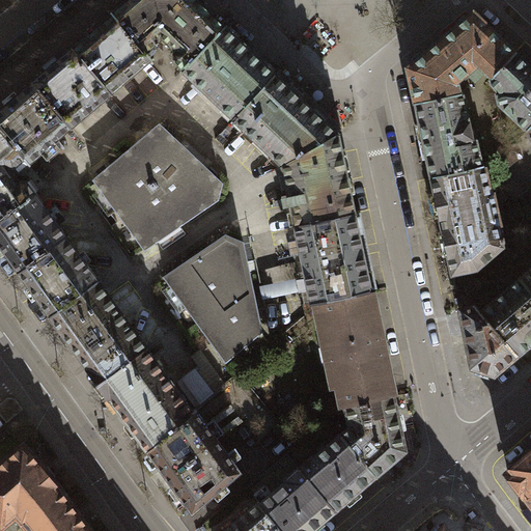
[(128,0),(112,14),(145,52),(162,37),(175,51),(170,56),(184,70),(225,27),(196,0),(128,0)]
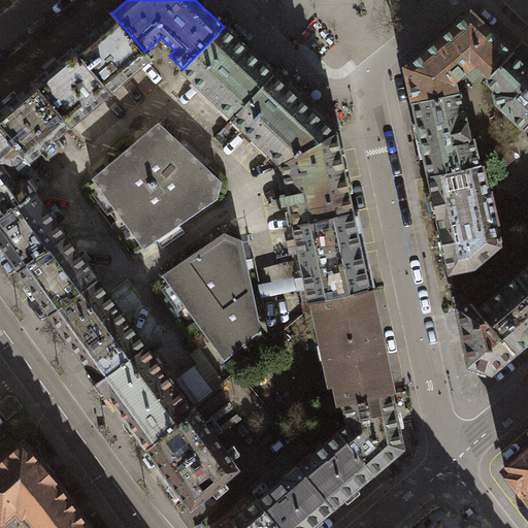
[(514,53),(471,12),(406,68),(414,103),(458,94),(456,81),(465,74),(472,81),(483,71),(490,77),(514,53)]
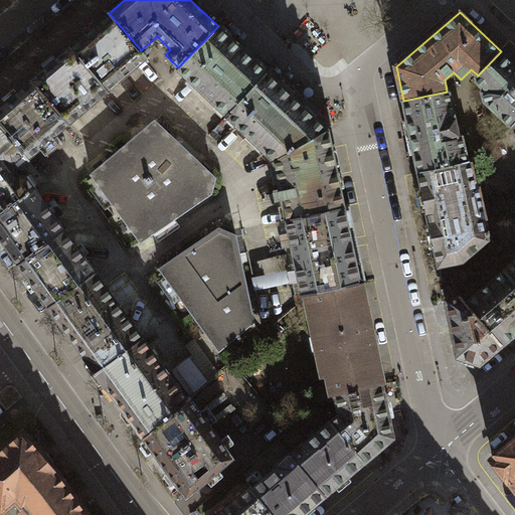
[(109,13),(69,46),(107,91),(147,57),(141,50),(109,13)]
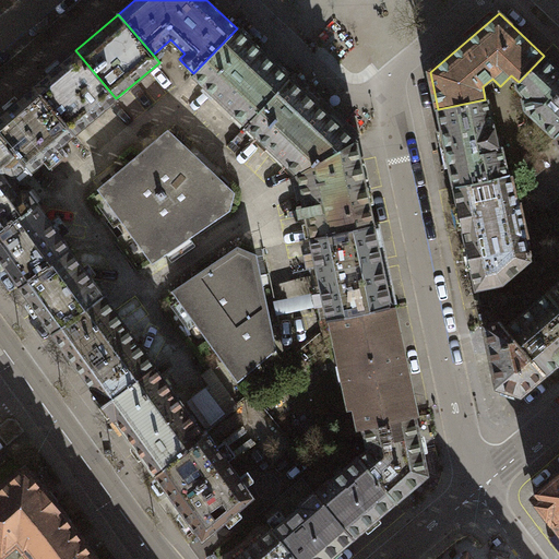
[(192,74),(246,126),(290,79),(237,28),(193,73),(192,74)]
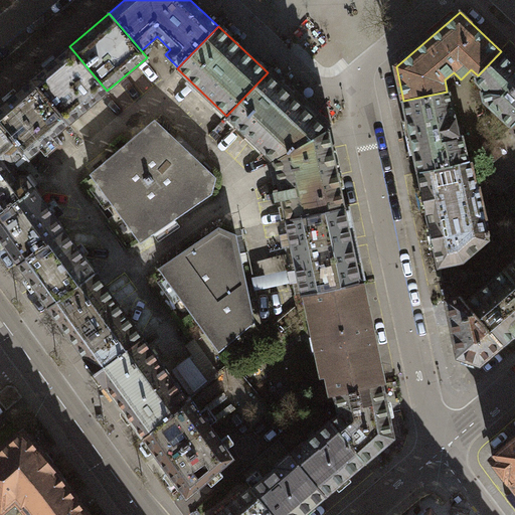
[(69,46),(30,80),(67,124),(107,91),(69,46)]
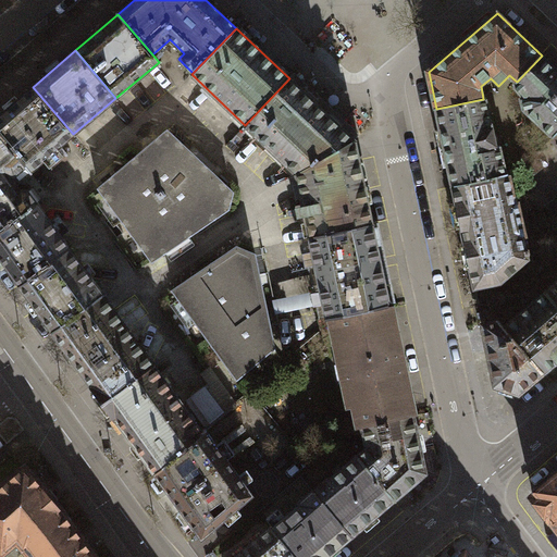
[(521,99),(524,109),(553,136),(556,132),(556,70),(542,56),(517,82),(514,85),(523,97),(521,99)]
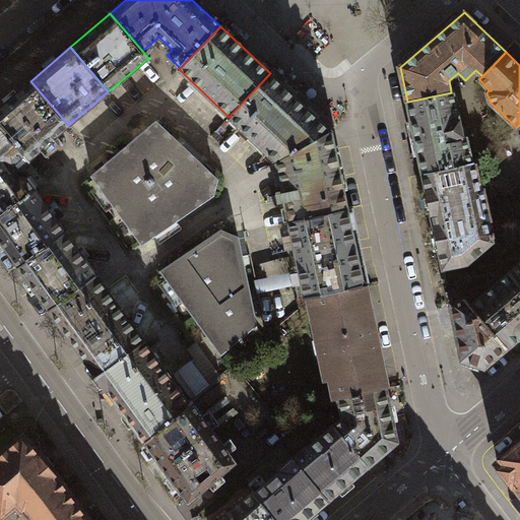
[(331,131),(270,73),(229,117),(276,161),(331,131)]
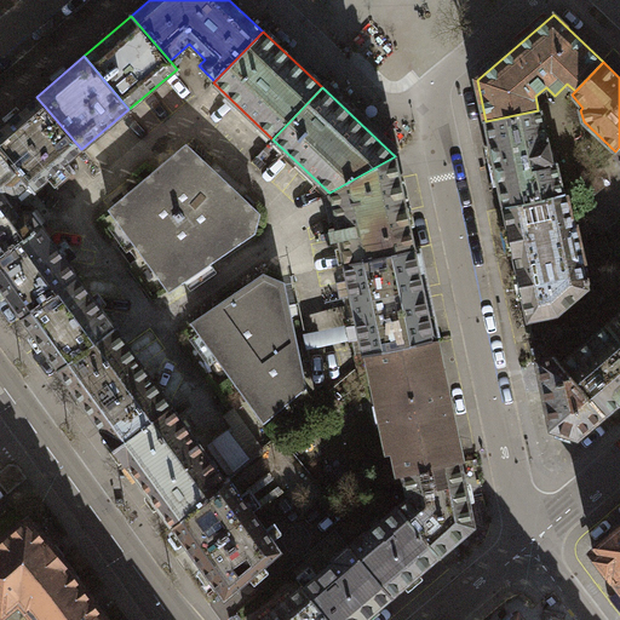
[(34,189),(81,149),(36,97),(0,127),(0,149),(29,183),(34,189)]
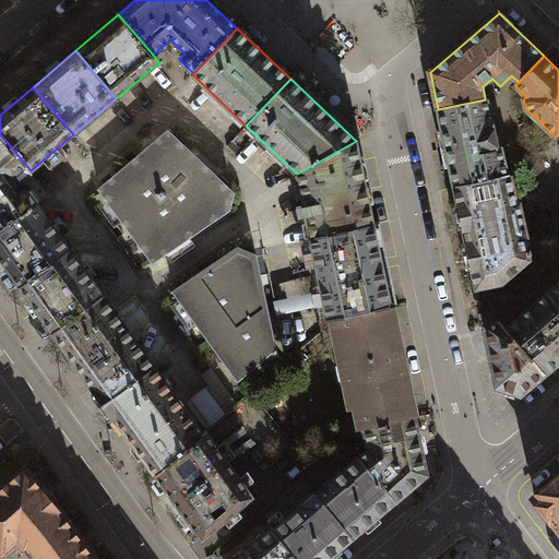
[(455,187),(508,176),(501,146),(498,147),(489,107),(488,98),(485,99),(438,109),(441,118),(455,187)]
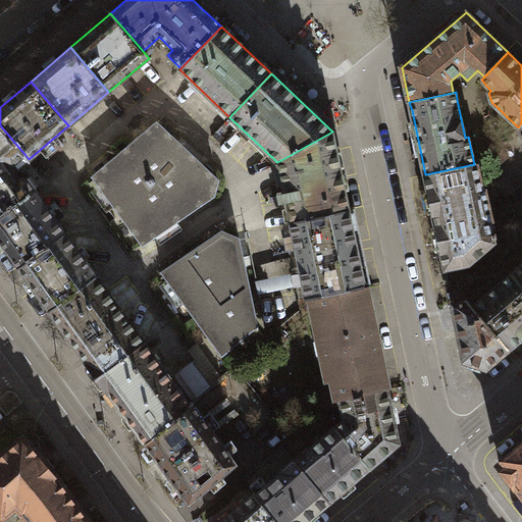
[(157,123),(93,176),(143,245),(214,197),(218,180),(157,123)]
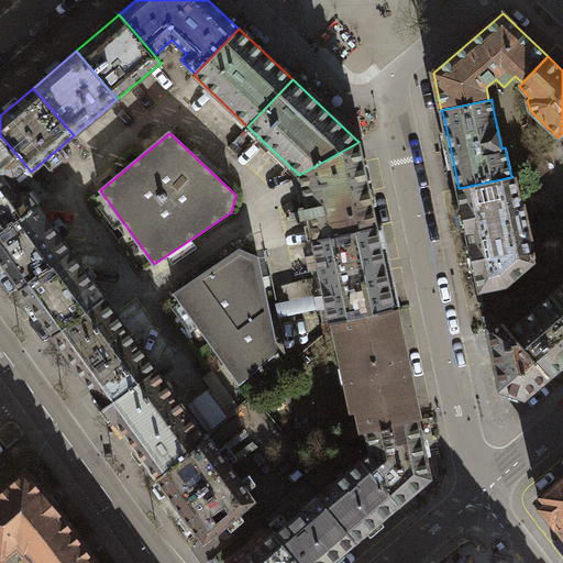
[(26,166),(0,135),(0,231),(36,205),(28,192),(21,192),(18,195),(4,177),(7,176),(14,176),(26,166)]
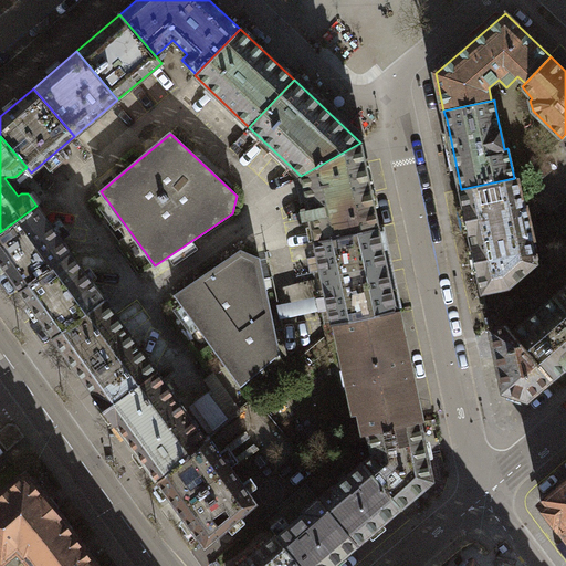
[(360,143),(301,176),(303,186),(307,208),(300,210),(302,220),(311,218),(315,240),(378,227),(363,154),(360,143)]
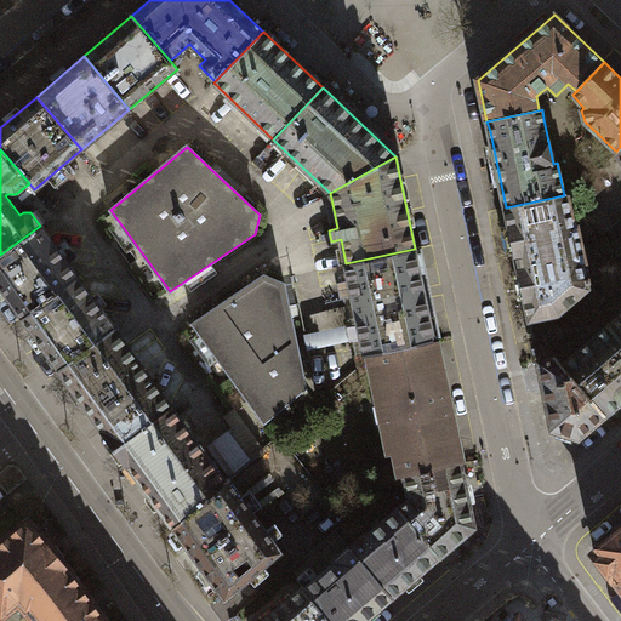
[(559,313),(588,288),(582,262),(586,261),(579,227),(575,227),(568,194),(564,195),(506,208),(530,320),(559,313)]
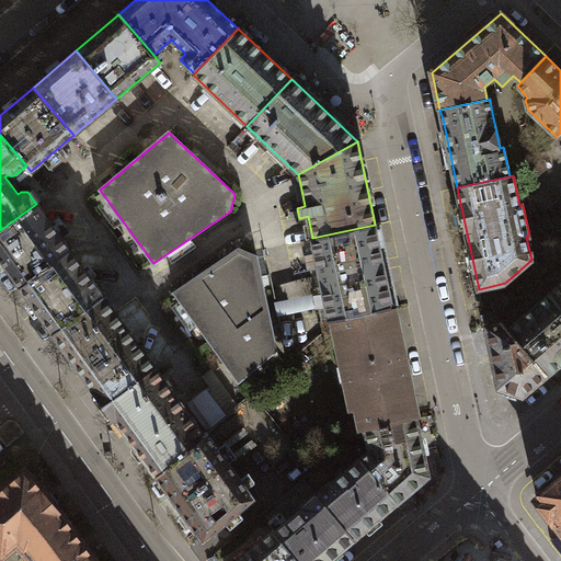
[(0,258),(21,287),(70,251),(36,204),(0,230),(0,258)]
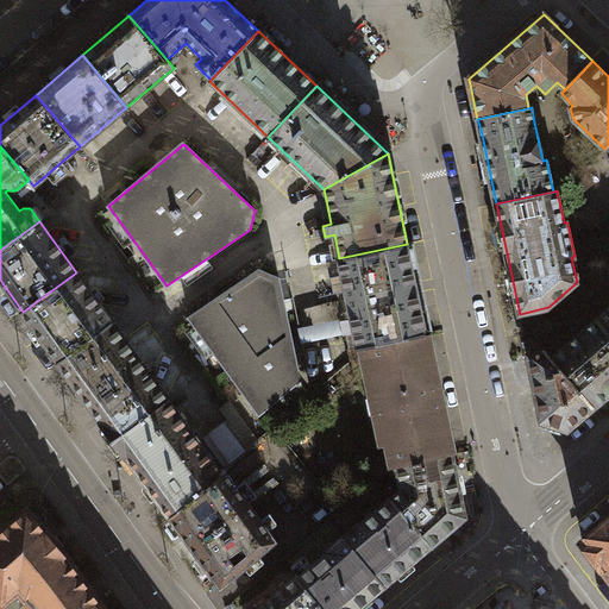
[(426,333),(407,244),(339,258),(358,347),(370,345),(426,333)]
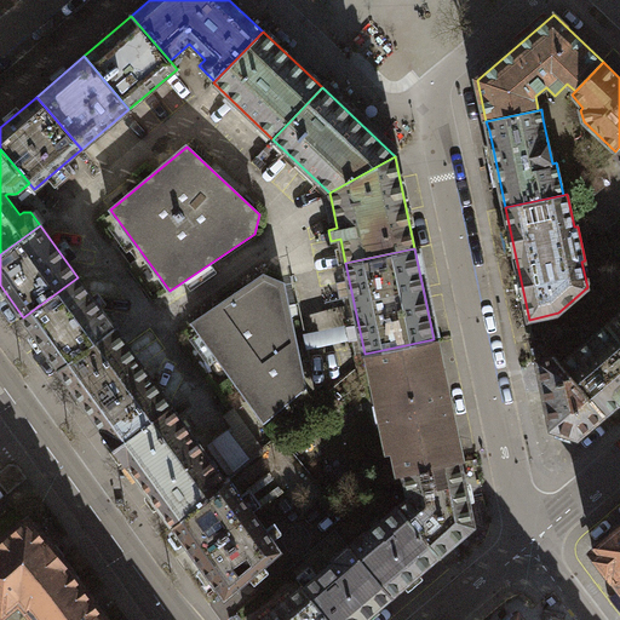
[(193,323),(231,377),(293,331),(283,283),(264,276),(193,323)]
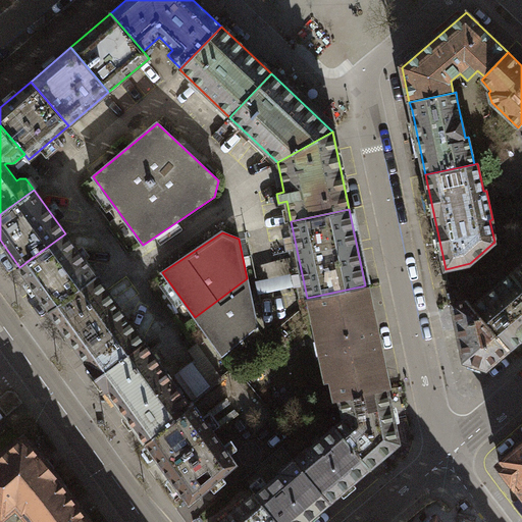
[(65,233),(19,267),(50,310),(97,276),(65,233)]
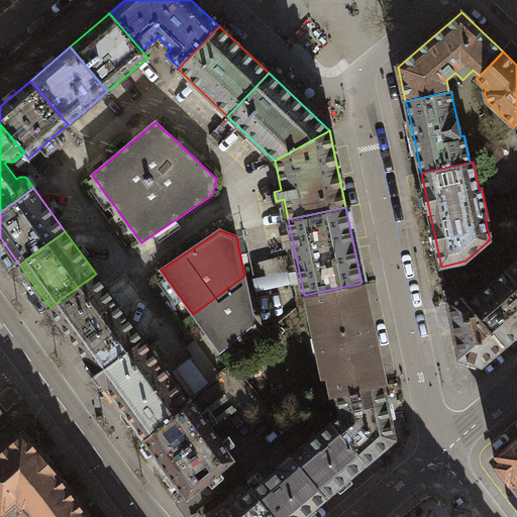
[(516,263),(508,271),(516,282),(516,263)]
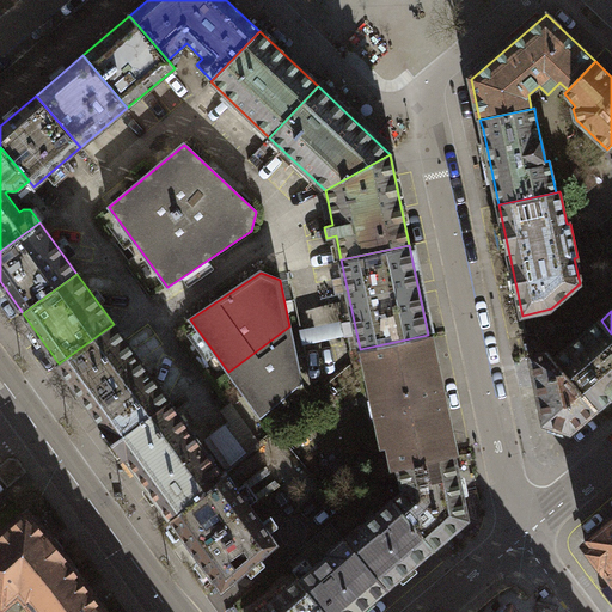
[(611,395),(611,334),(601,320),(556,360),(597,409),(611,395)]
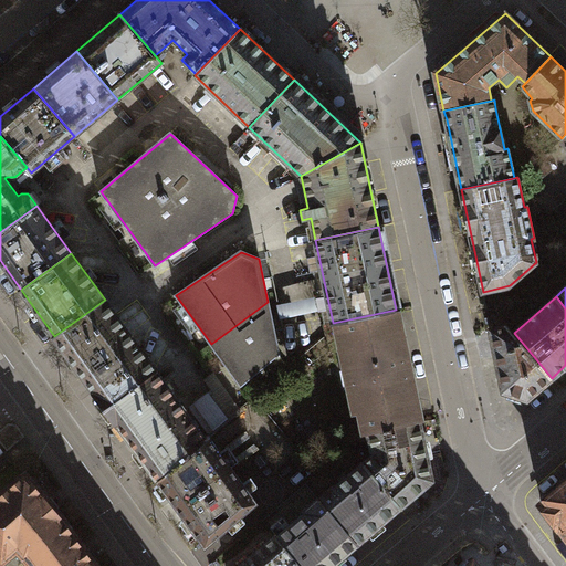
[(105,300),(54,336),(61,345),(106,407),(157,370),(112,308),(105,300)]
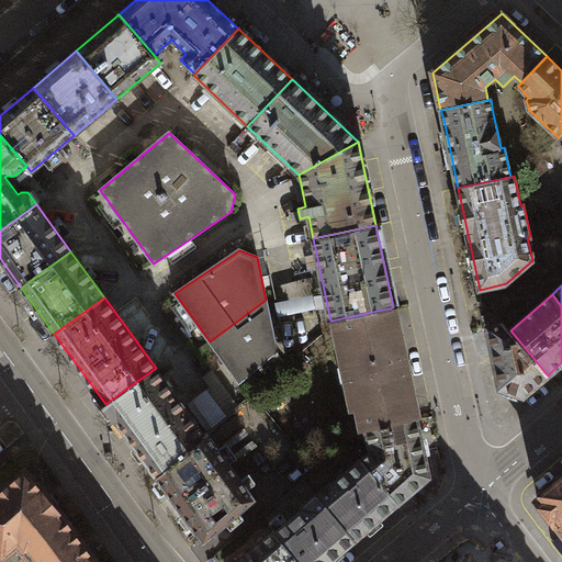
[(277,351),(266,300),(210,341),(239,381),(277,351)]
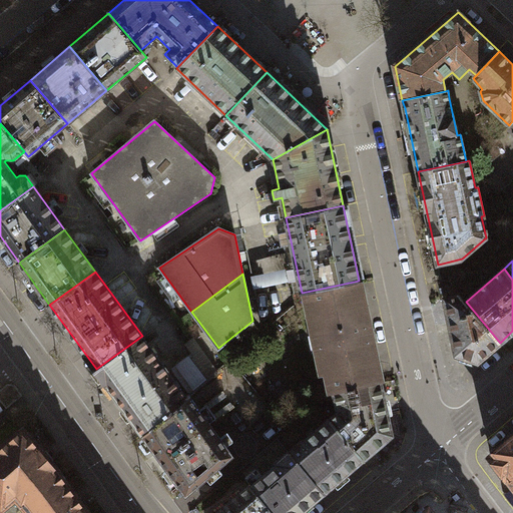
[(380,382),(359,281),(312,291),(317,311),(311,312),(323,372),(329,370),(333,392),(334,391),(380,382)]
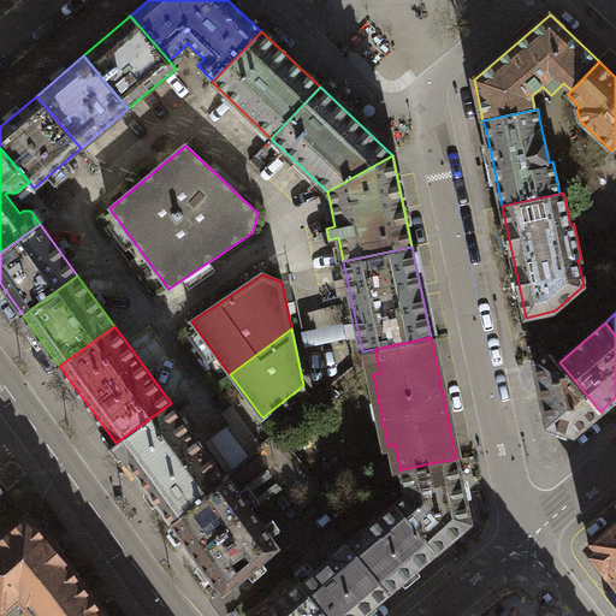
[(600,412),(560,362),(554,355),(534,359),(534,362),(537,362),(543,401),(544,401),(548,426),(574,433),(600,412)]
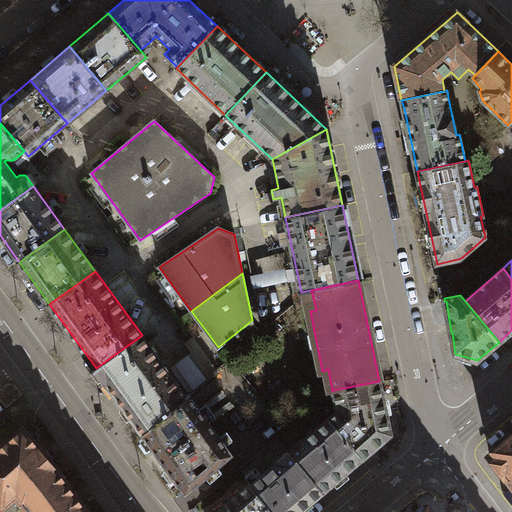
[(142,335),(96,368),(143,433),(186,396),(142,335)]
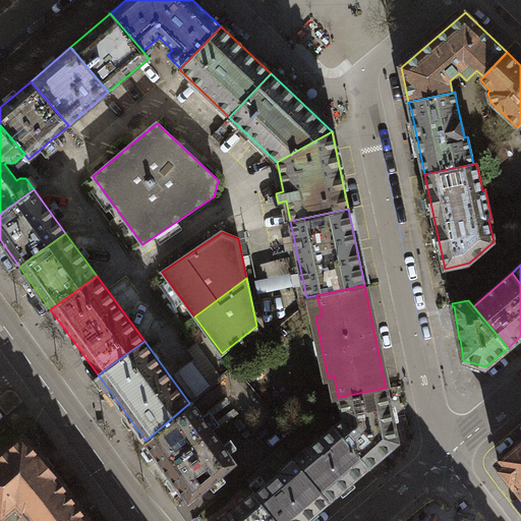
[(368,466),(398,442),(386,388),(339,397),(344,418),(335,426),(368,466)]
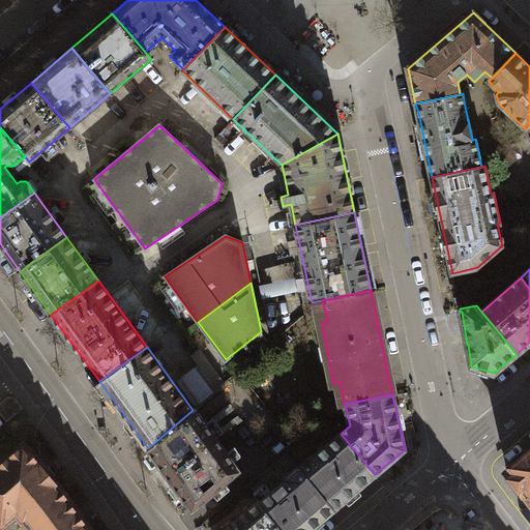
[(148,448),(148,449),(193,510),(240,469),(196,409),(193,410),(148,448)]
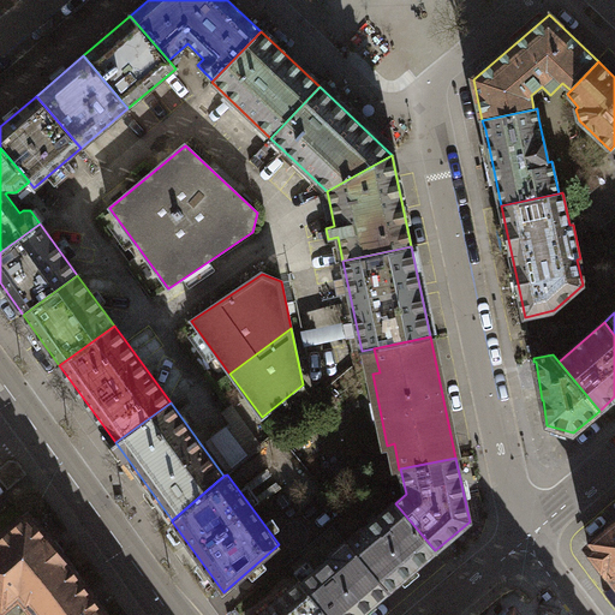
[(388,590),(435,550),(395,503),(363,530),(362,529),(346,542),(388,590)]
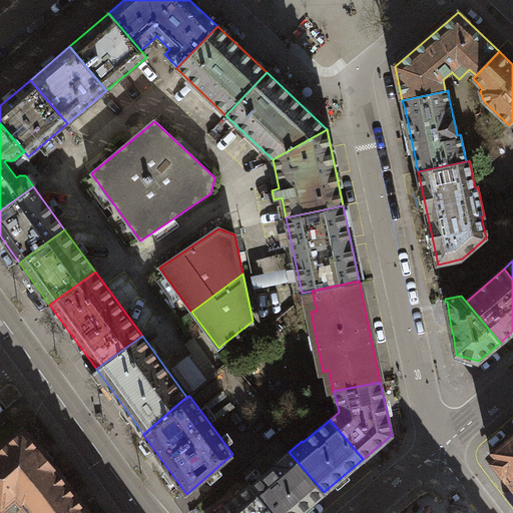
[(75,512),(84,507),(79,499),(55,467),(23,429),(0,448),(0,504),(2,507),(15,496),(29,512),(75,512)]
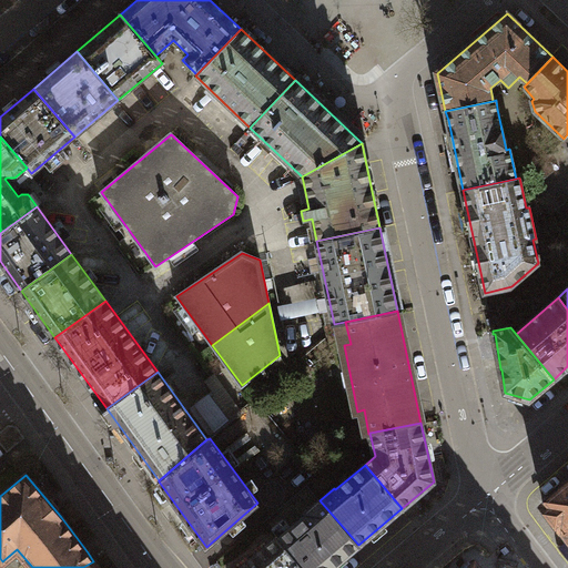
[(567,483),(543,505),(567,537),(567,483)]
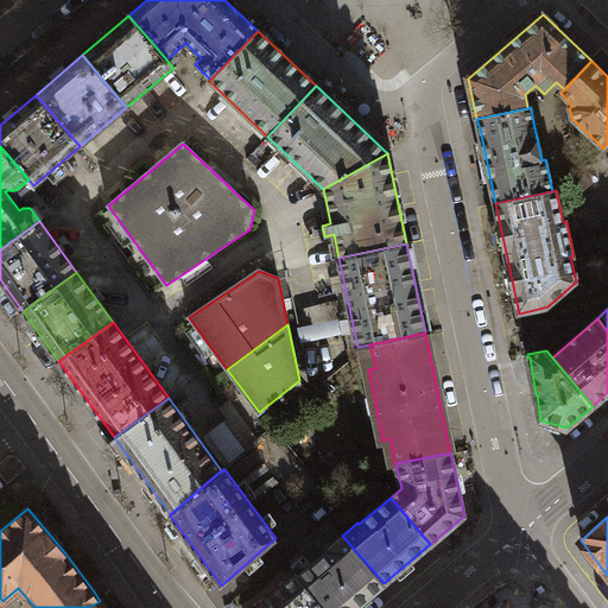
[(323,607),(354,607),(384,583),(342,536),(296,575),(323,607)]
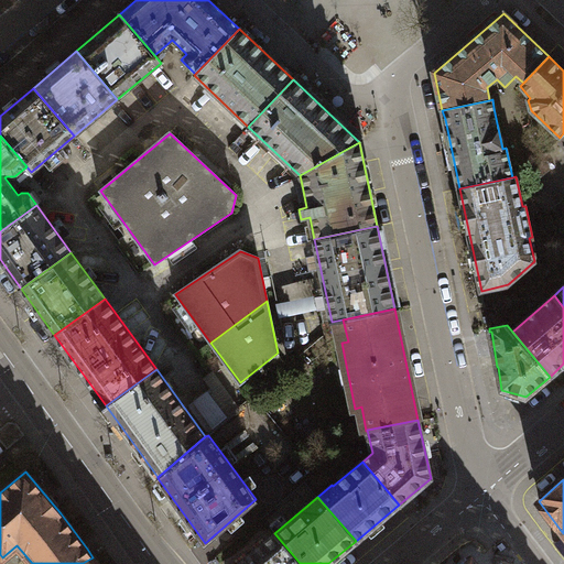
[(300,563),(274,533),(238,563),(300,563)]
